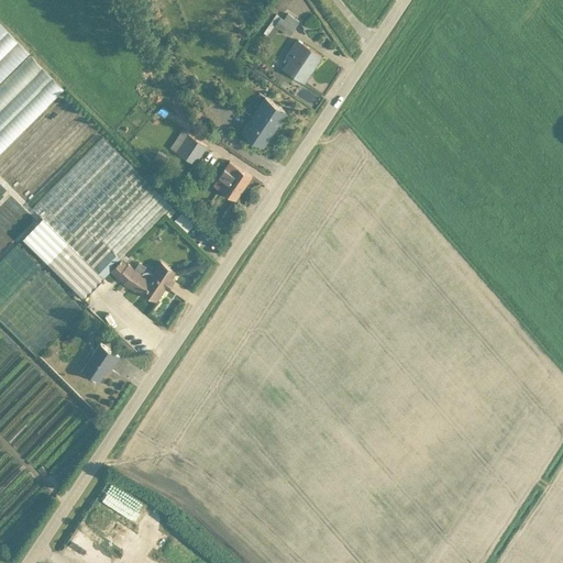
[(293,32),(301,20),(287,10),(278,21),(293,32)]
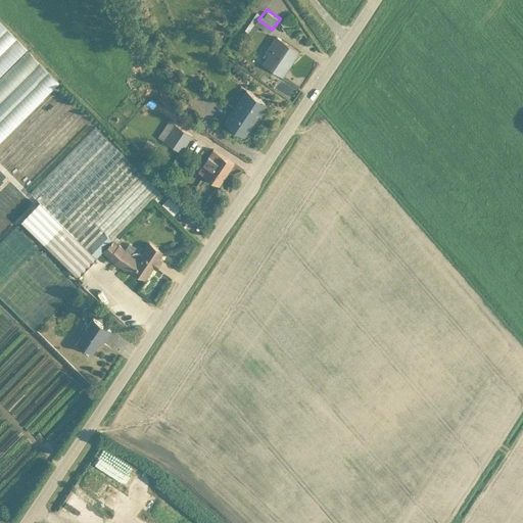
[(0,20),(0,143),(61,83),(0,20)]
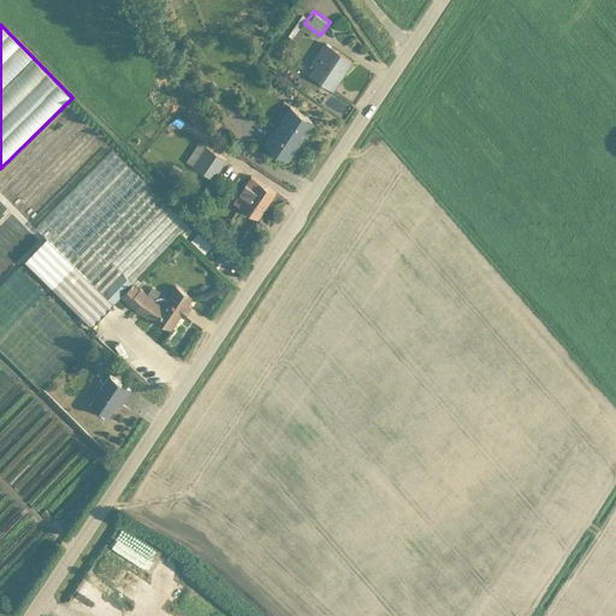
[(335,92),(356,61),(330,43),(315,64),(320,66),(313,77),(335,92)]
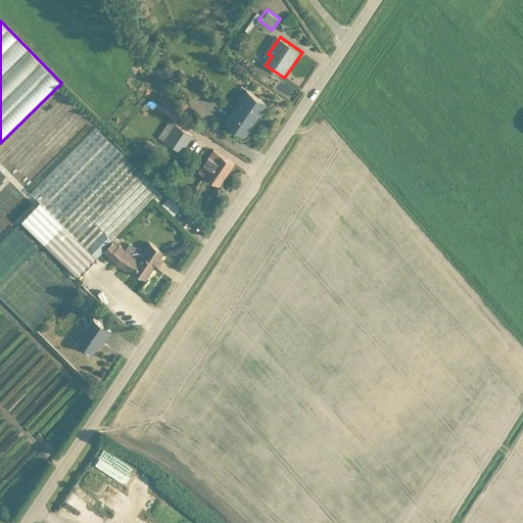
[(225,123),(247,136),(269,102),(247,88),(225,123)]
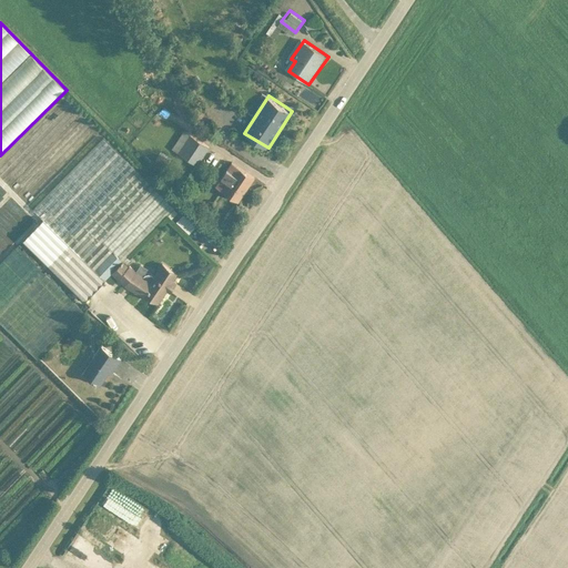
[(212,149),(185,132),(173,150),(200,166),(212,149)]
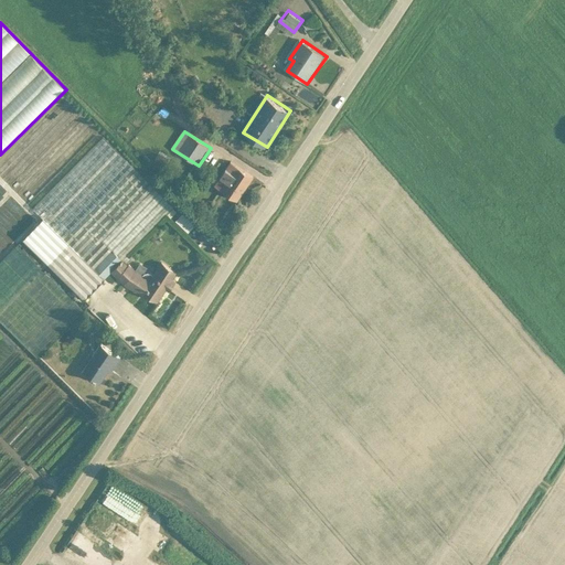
[(174,208),(105,138),(35,208),(71,243),(53,260),(87,294),(174,208)]
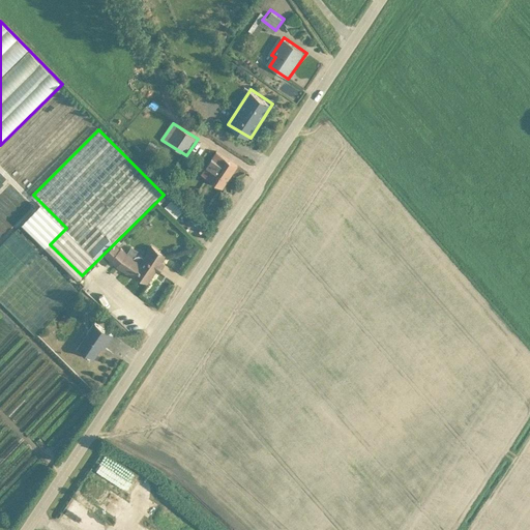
[(239,167),(217,152),(203,173),(225,187),(239,167)]
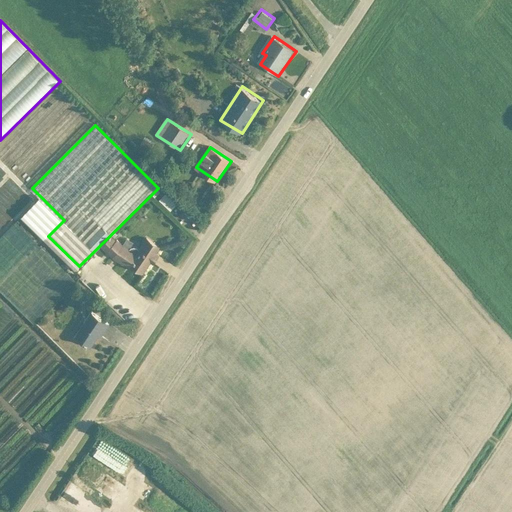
[(153,197),(166,208),(176,197),(164,186),(153,197)]
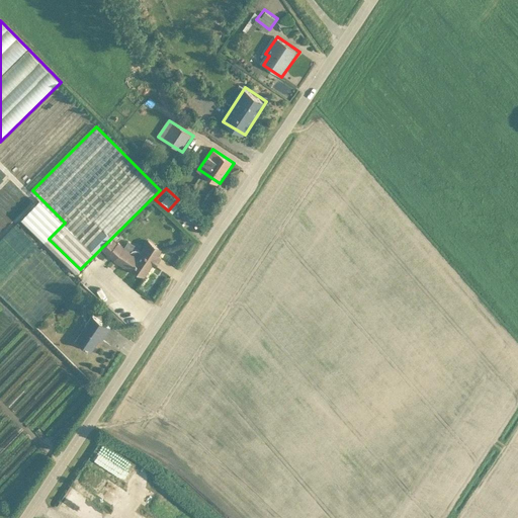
[(116,238),(104,252),(126,271),(128,268),(145,279),(165,250),(149,241),(139,256),(116,238)]
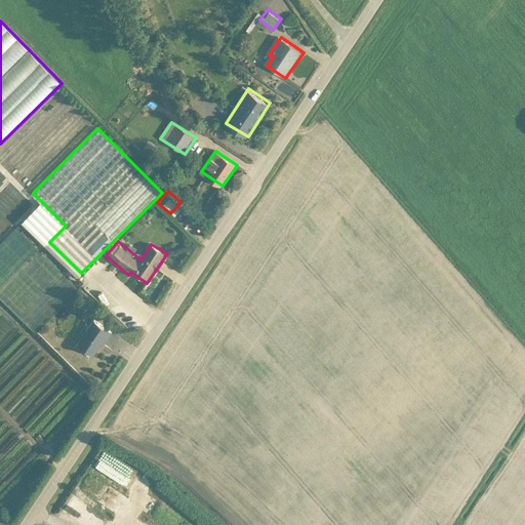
[(110,331),(91,320),(76,345),(95,356),(110,331)]
